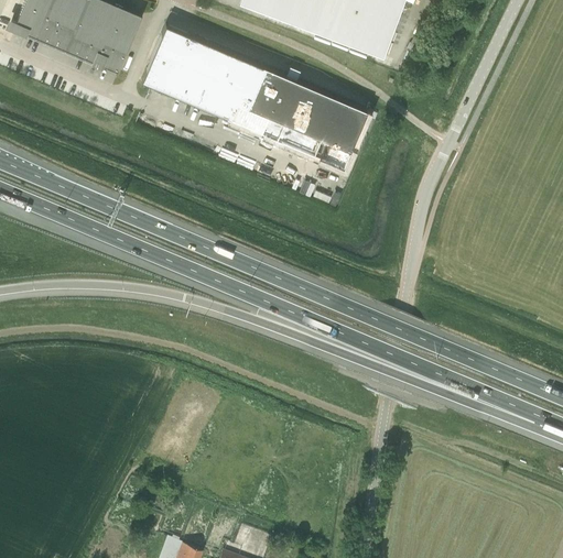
[(28,36),(94,65),(93,66),(100,69),(100,68),(119,75),(142,19),(98,0),(28,0),(17,25),(14,24),(11,32),(14,33),(26,37),(28,36)]
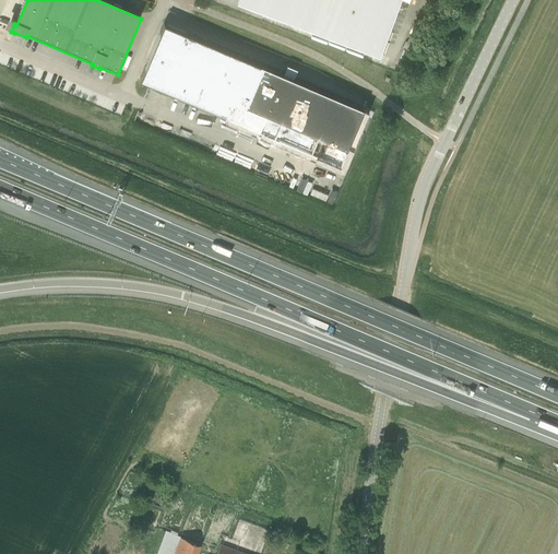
[(259,0),(259,2),(254,12),(265,15),(380,59),(402,0),(259,0)]
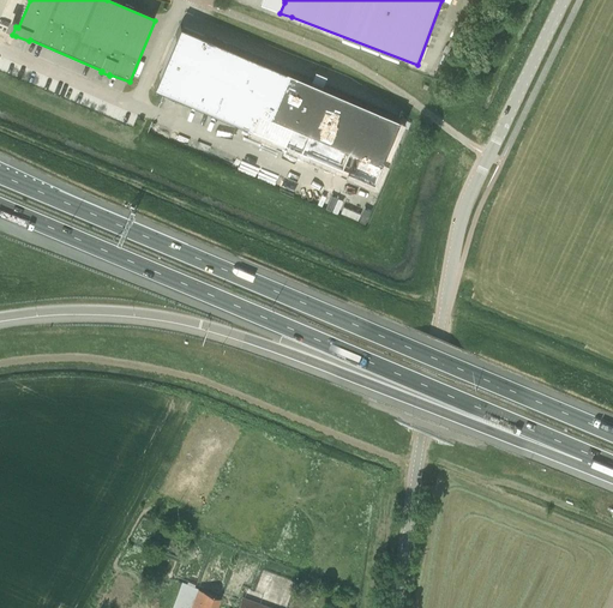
[(401,124),(181,30),(155,91),(166,96),(301,154),(340,170),(350,174),(372,184),(374,185),(401,124)]
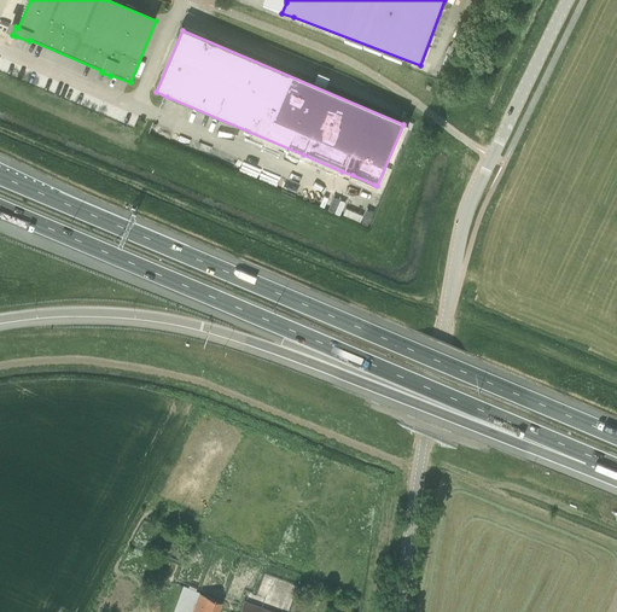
[(221,611),(223,606),(199,598),(184,592),(175,611),(221,611)]
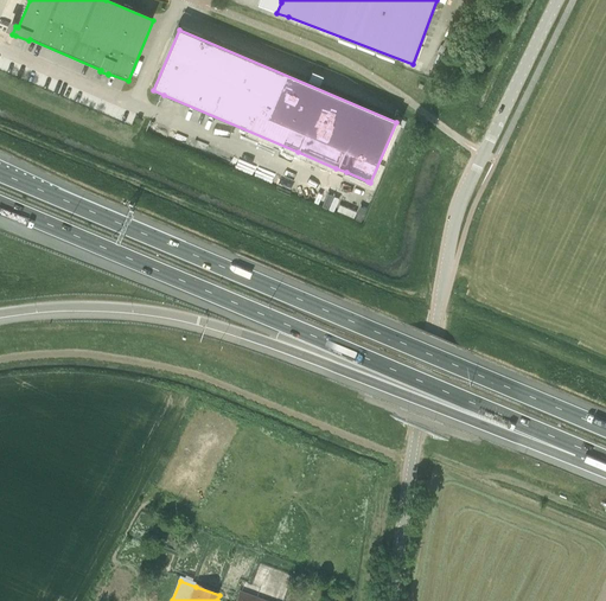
All buildings are outlined.
